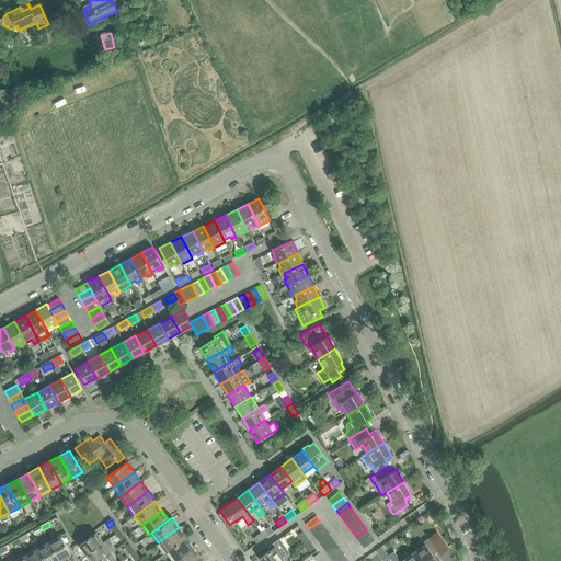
[(309,528),(313,535),(323,527),(320,522),(309,528)]
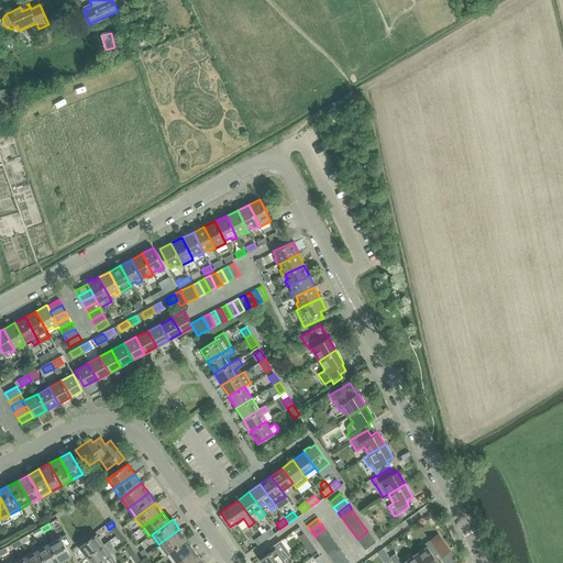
[(111,528),(117,536),(121,532),(116,525),(114,526),(111,528)]
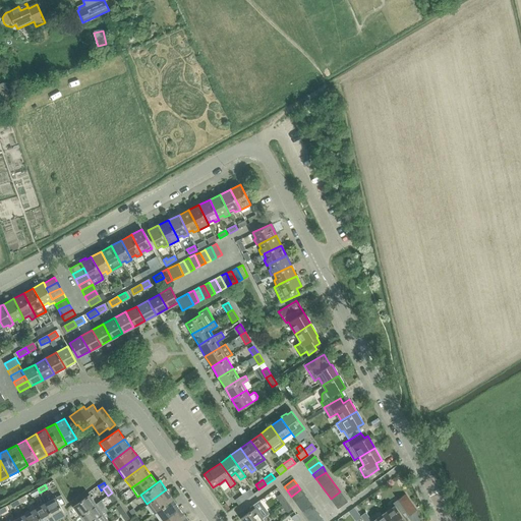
[(40,493),(38,488),(31,491),(33,497),(40,493)]
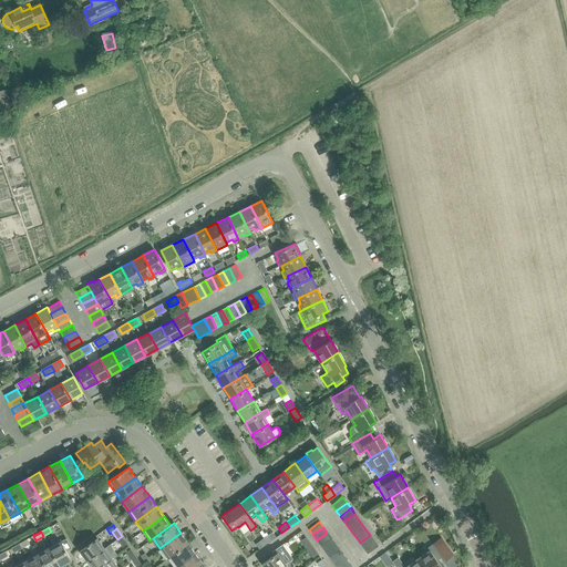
[(272,532),(264,538),(268,543),(276,537),(272,532)]
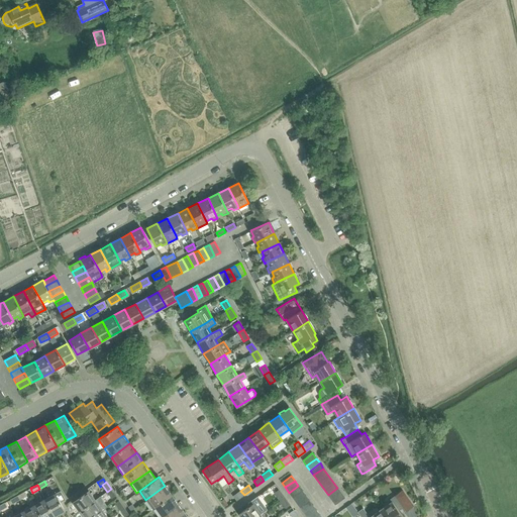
[(145,500),(152,508),(172,495),(165,486),(145,500)]
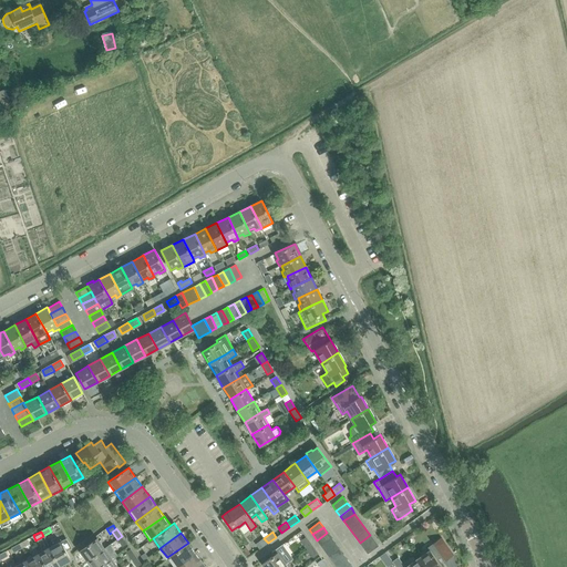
[(317,540),(320,545),(331,538),(327,533),(317,540)]
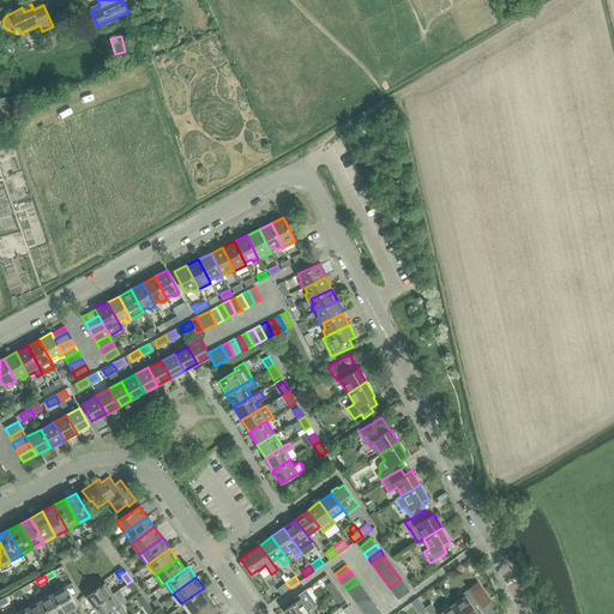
[(390,588),(393,594),(405,585),(401,579),(390,588)]
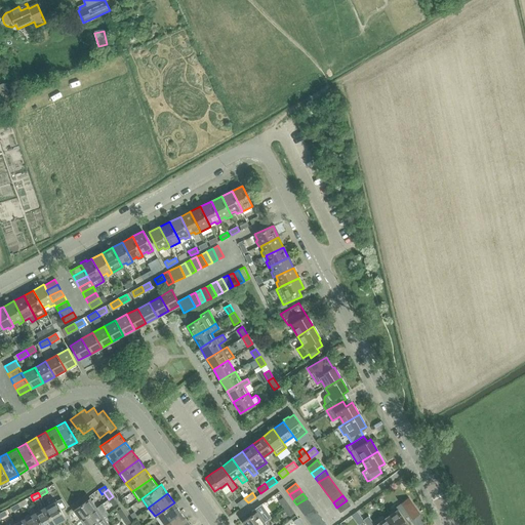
[(113,496),(109,499),(113,506),(117,502),(113,496)]
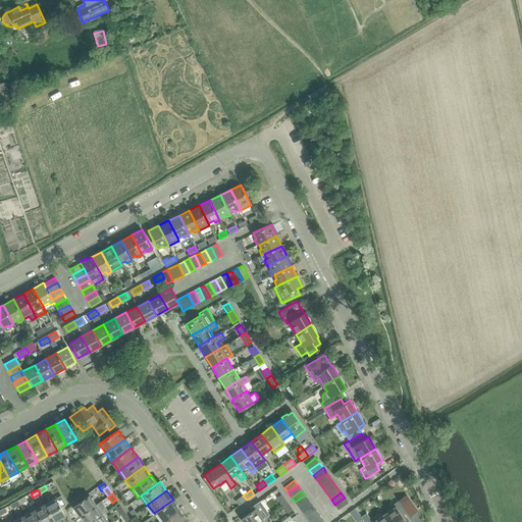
[(276,498),(282,505),(288,501),(281,493),(276,498)]
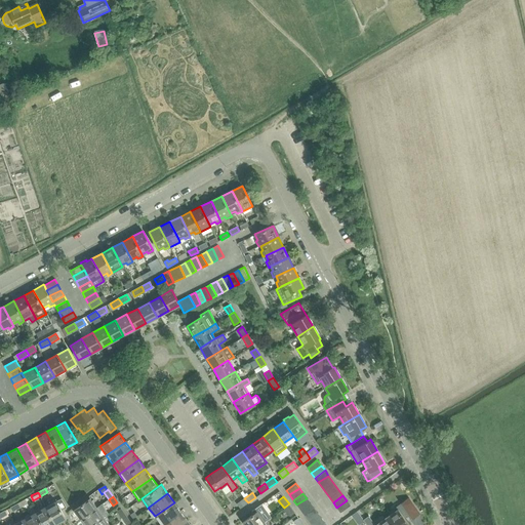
[(61,497),(45,507),(55,524),(66,519),(62,511),(67,508),(61,497)]
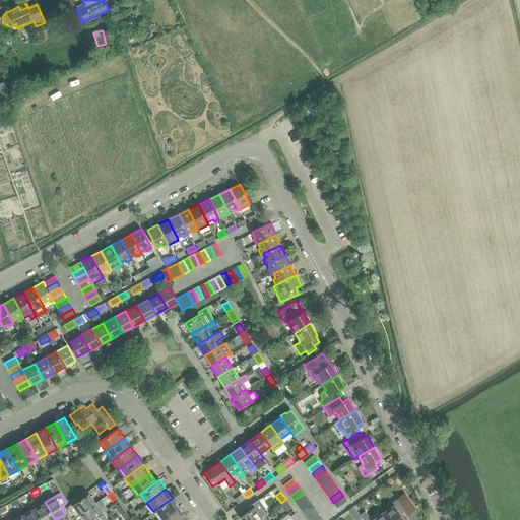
[(394,505),(383,512),(388,519),(402,519),(404,519),(400,513),(405,510),(408,514),(415,509),(404,493),(397,498),(397,499),(392,502),(394,505)]
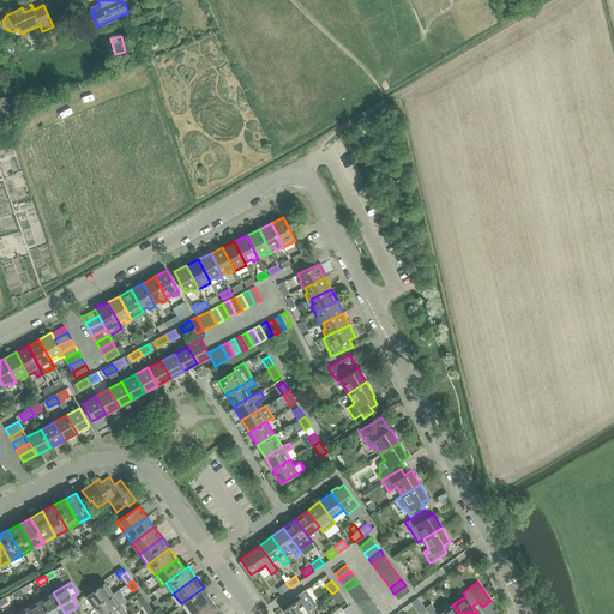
[(29,583),(20,588),(23,593),(32,588),(29,583)]
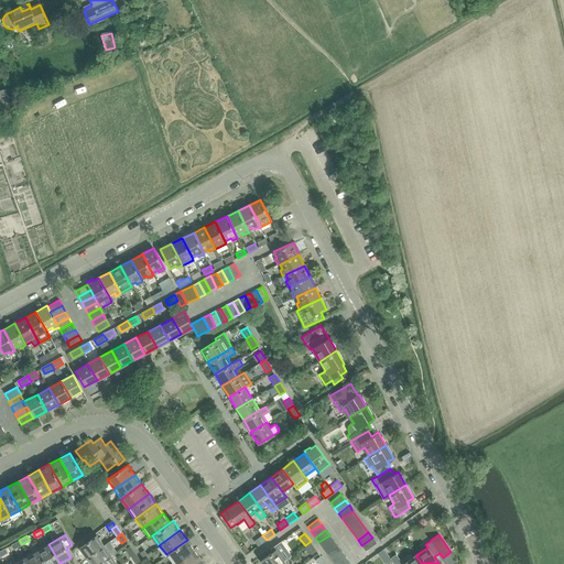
[(78,548),(86,557),(104,545),(96,535),(78,548)]
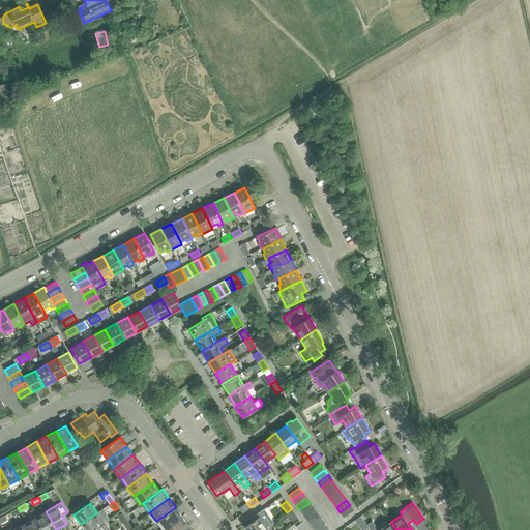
[(251,507),(246,503),(239,508),(242,513),(251,507)]
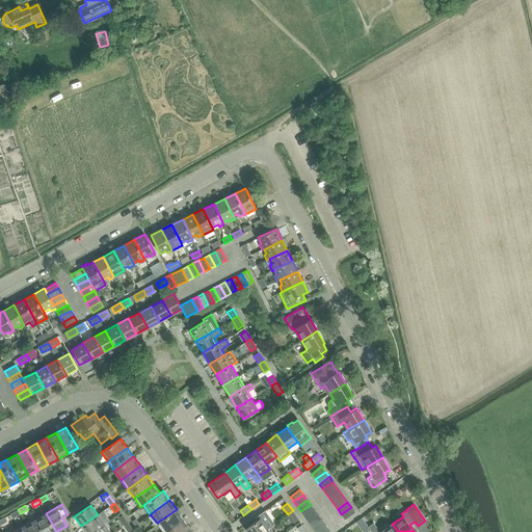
[(300,511),(304,516),(314,509),(311,505),(300,511)]
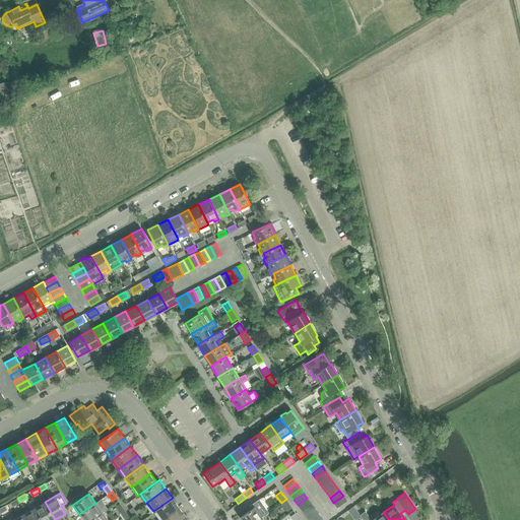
[(343,496),(333,503),(337,508),(347,501),(343,496)]
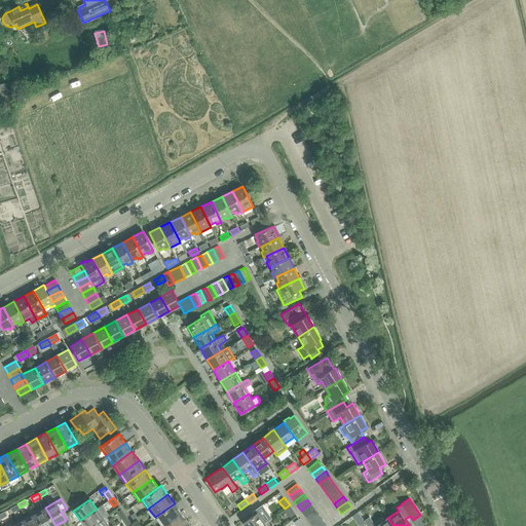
[(20,508),(17,503),(10,508),(12,512),(20,508)]
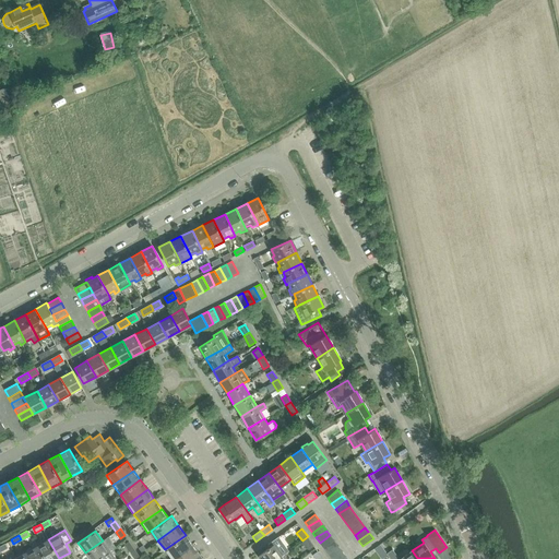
[(165,549),(171,558),(192,544),(186,535),(165,549)]
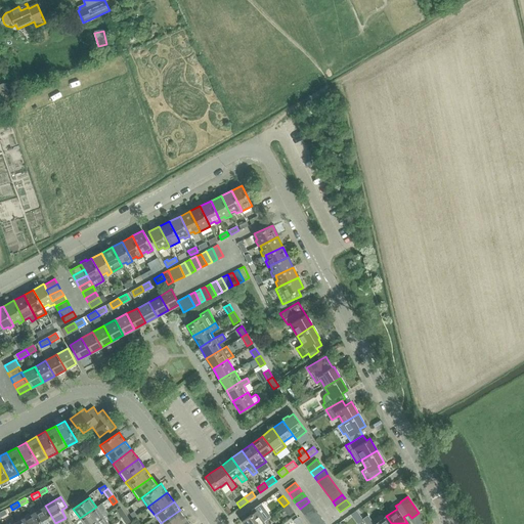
[(300,509),(304,514),(313,508),(309,501),(300,509)]
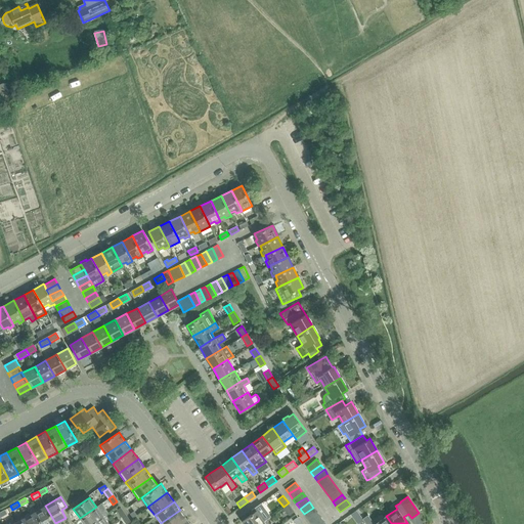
[(289,503),(284,507),(290,515),(294,511),(289,503)]
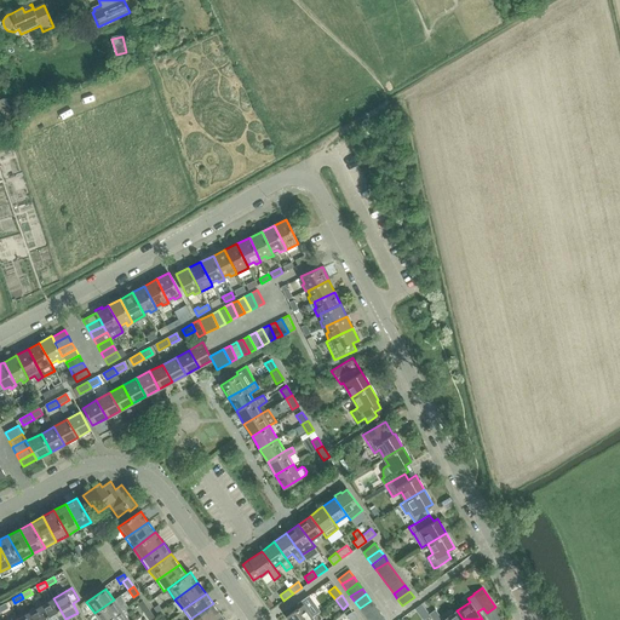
[(303,604),(287,615),(290,619),(306,619),(313,616),(319,612),(308,596),(302,601),(303,604)]
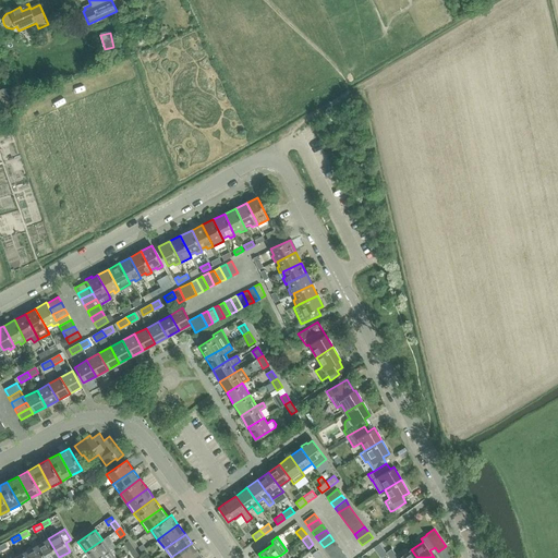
[(40,540),(36,542),(37,544),(45,557),(57,557),(59,557),(48,538),(41,542),(40,540)]
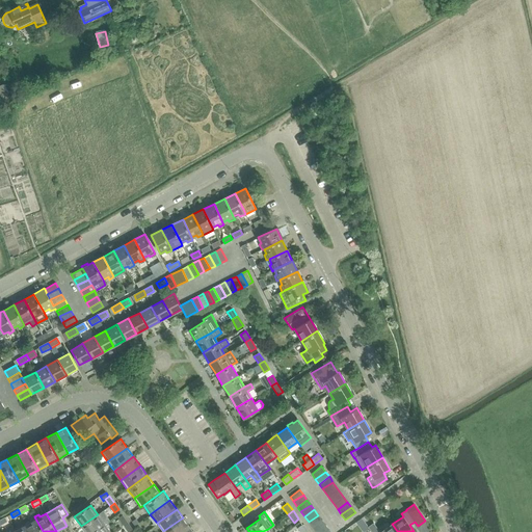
[(81,526),(85,531),(92,531),(105,524),(98,514),(81,526)]
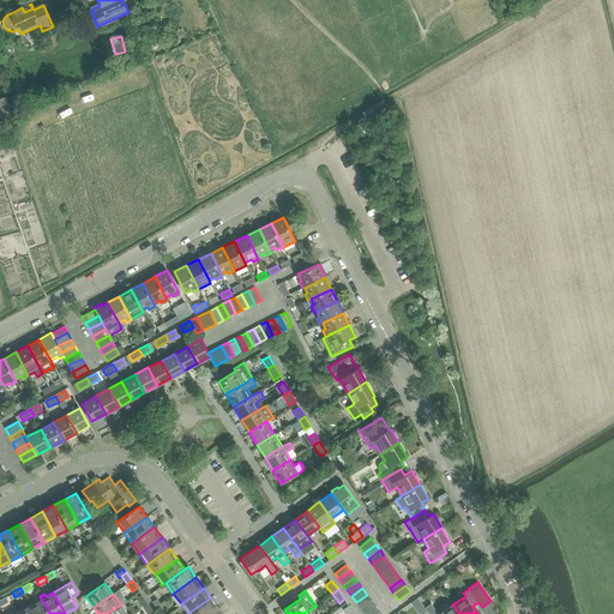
[(137,597),(142,606),(146,602),(142,594),(137,597)]
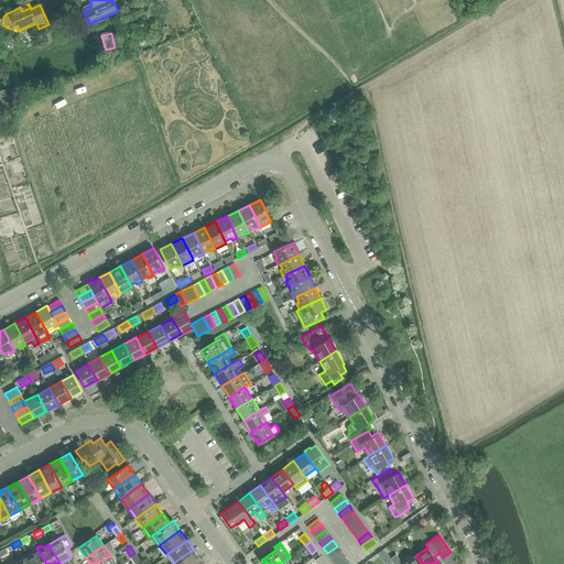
[(327,553),(331,559),(342,552),(337,546),(327,553)]
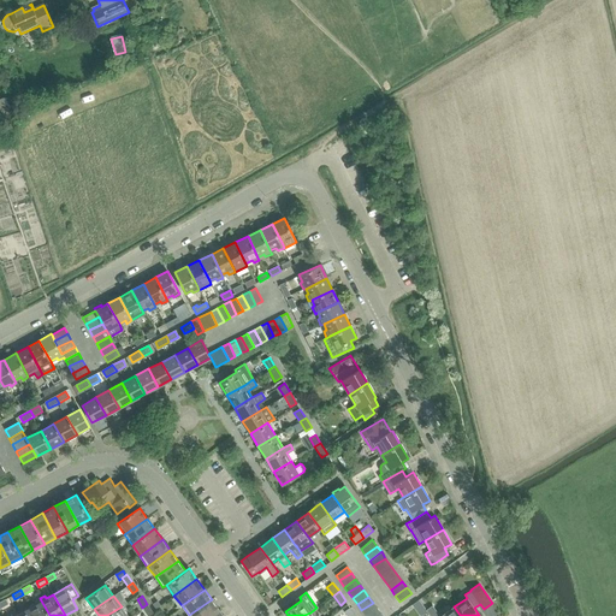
[(189,615),(211,615),(219,610),(212,599),(189,615)]
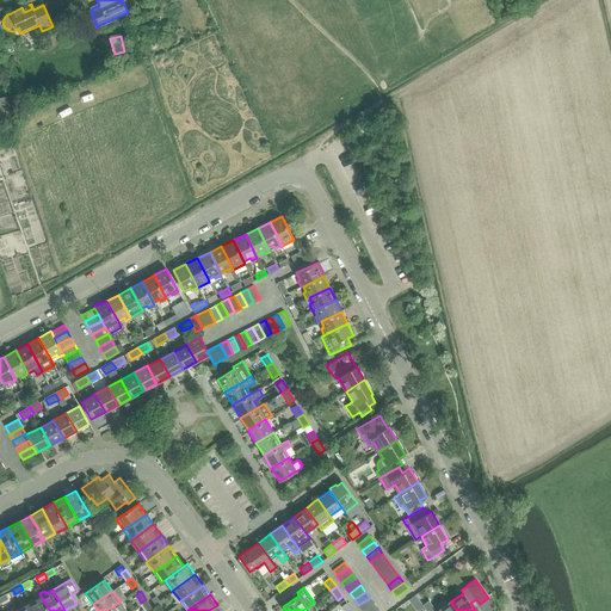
[(32,598),(29,600),(29,603),(34,610),(49,610),(41,596),(34,600),(32,598)]
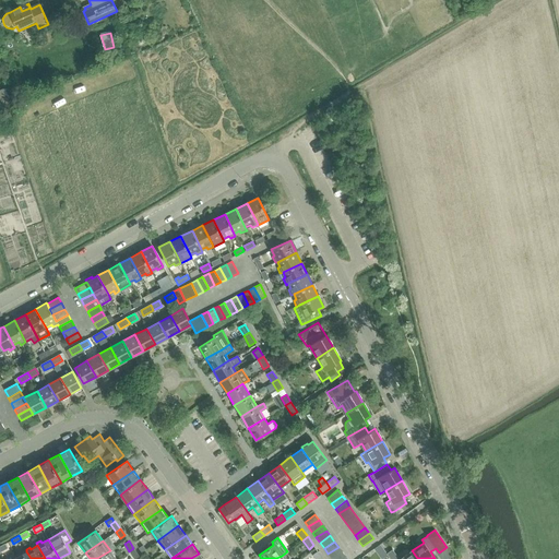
[(328,554),(332,558),(342,551),(339,547),(328,554)]
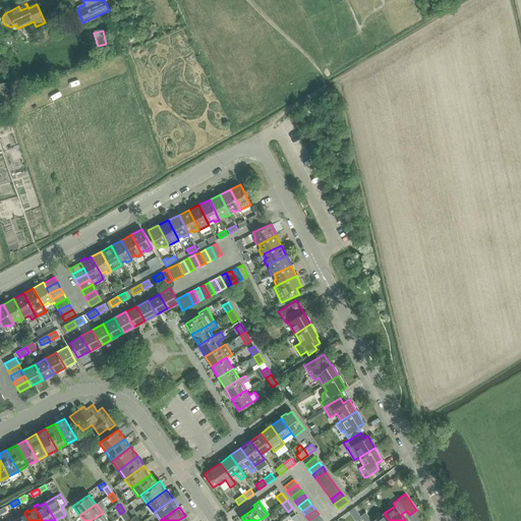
[(103,513),(91,520),(108,520),(105,517),(108,515),(105,511),(103,513)]
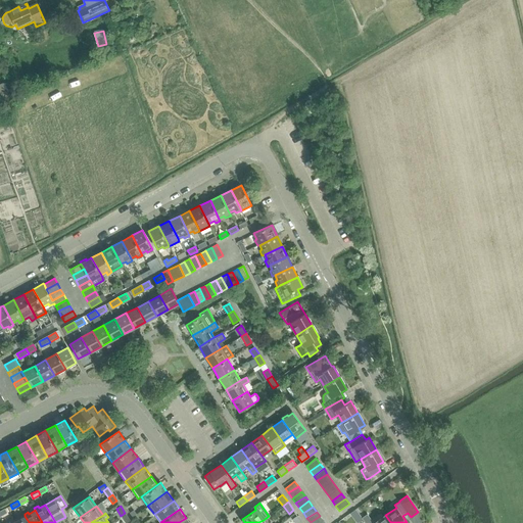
[(125,513),(121,516),(126,522),(130,519),(125,513)]
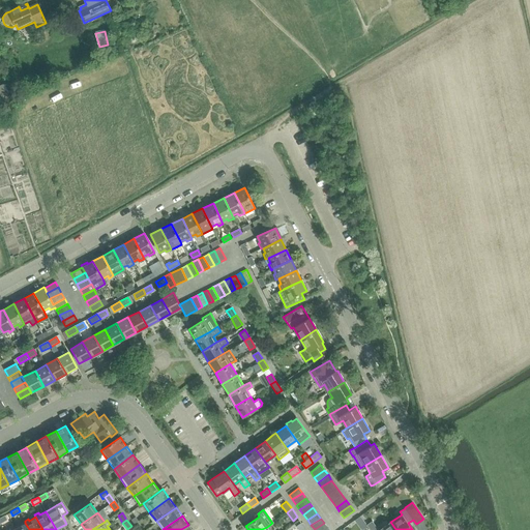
[(366,525),(370,529),(395,529),(390,522),(378,529),(372,521),(366,525)]
